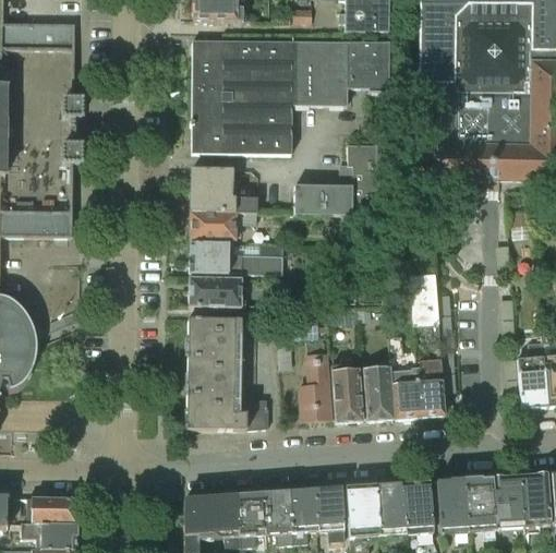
[(239,7),(238,0),(194,0),(194,20),(244,21),(244,7),(239,7)]
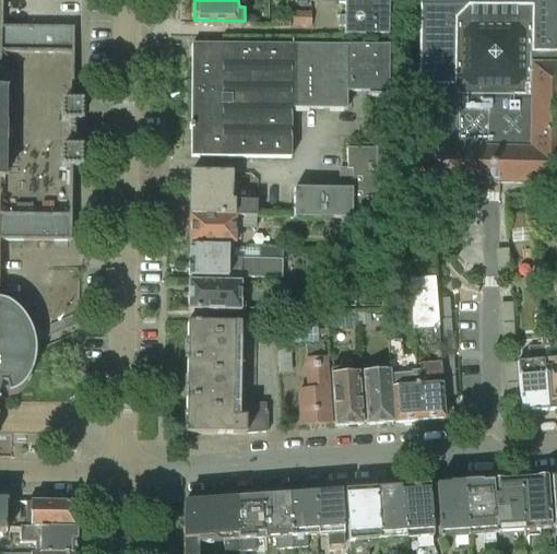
[(346,23),(346,31),(391,32),(391,0),(347,0),(347,13),(341,12),(340,23),(346,23)]
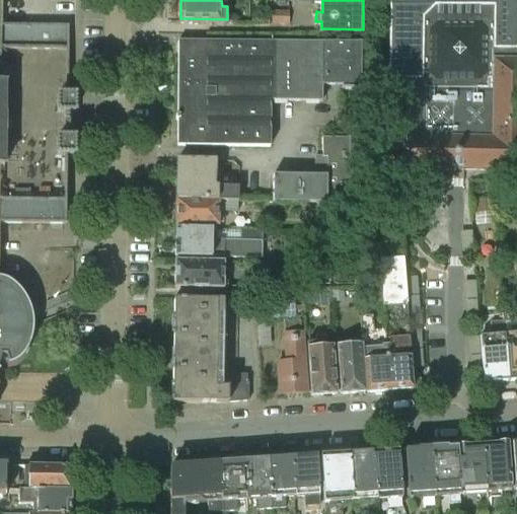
[(392,0),(390,164),(398,165),(516,166),(516,0),(392,0)]
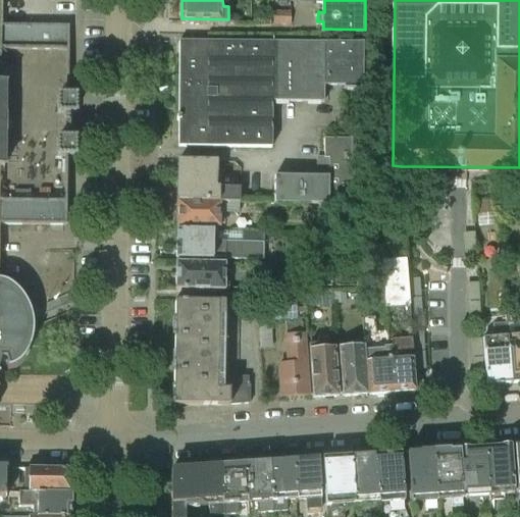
[(293,7),(275,8),(275,20),(293,20),(293,7)]
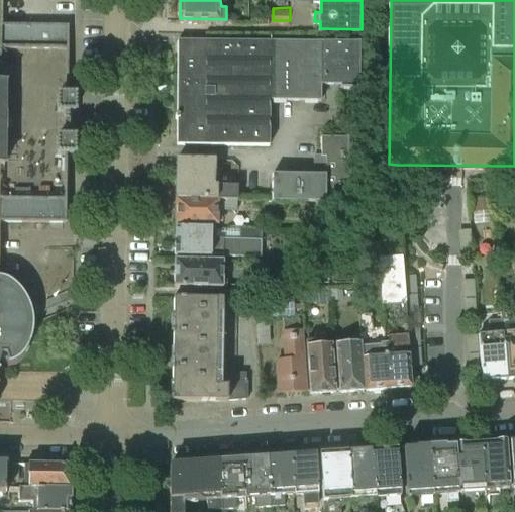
[(1,44),(68,45),(70,45),(70,21),(1,21),(1,44)]
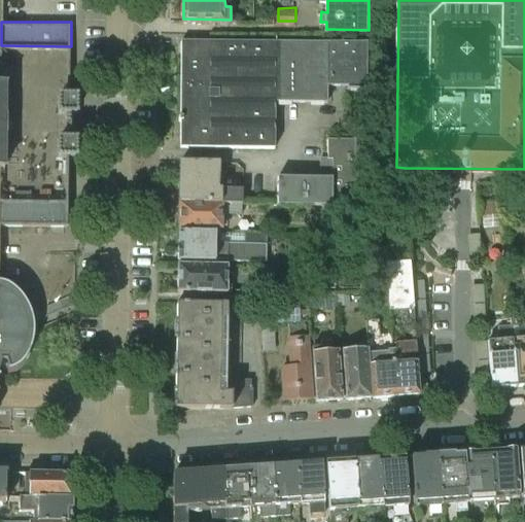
[(257,38),(205,37),(183,37),(182,113),(181,113),(181,117),(182,117),(182,144),(276,145),(277,99),(303,99),(326,99),(327,99),(327,83),(349,83),(349,85),(348,85),(348,88),(368,88),(369,39),(368,39),(329,39),(257,38)]
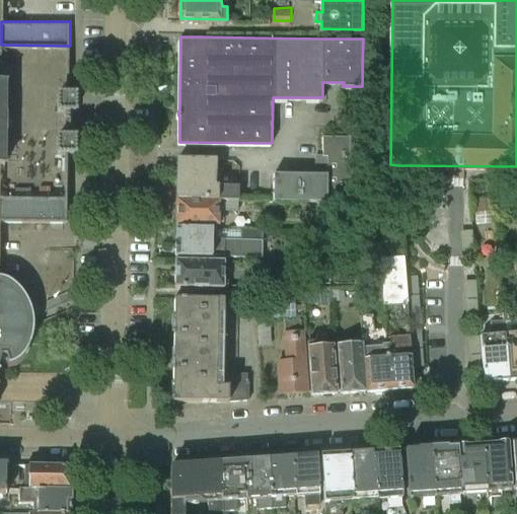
[(0,359),(2,353),(7,353),(9,361),(8,361),(8,363),(14,361),(17,360),(21,357),(25,353),(28,347),(30,343),(32,338),(33,329),(34,324),(34,318),(32,308),(30,303),(28,298),(24,292),(21,287),(16,282),(12,279),(8,277),(5,275),(0,274),(0,162),(8,162),(8,161),(7,161),(8,126),(8,80),(9,80),(9,78),(0,78),(0,359)]
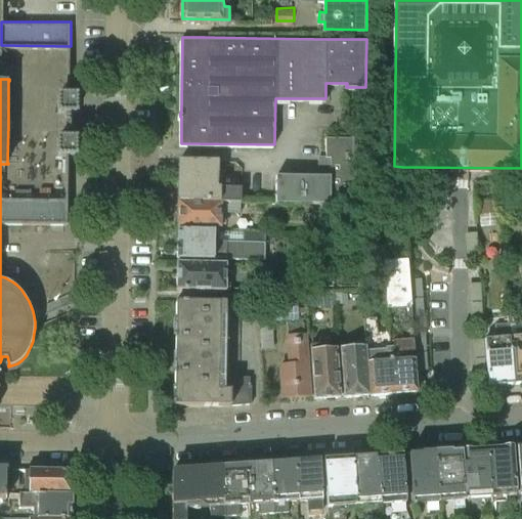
[(60,110),(68,111),(78,111),(78,91),(69,91),(60,91),(60,110)]
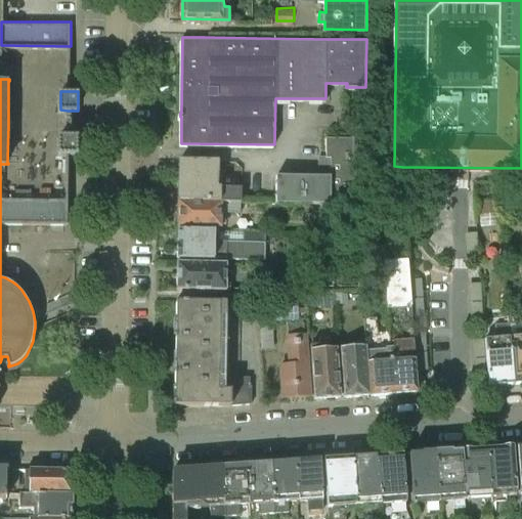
[(78,134),(68,134),(60,134),(60,154),(69,154),(78,154),(78,134)]
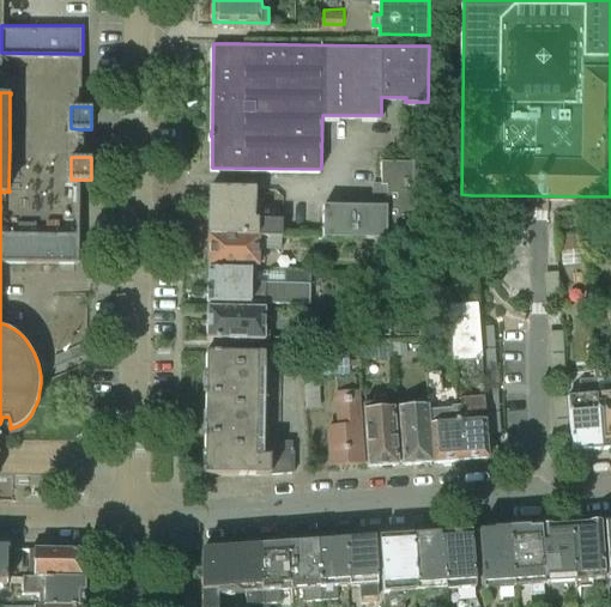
[(325,202),(324,235),(388,236),(425,236),(427,158),(383,158),(383,204),(325,202)]
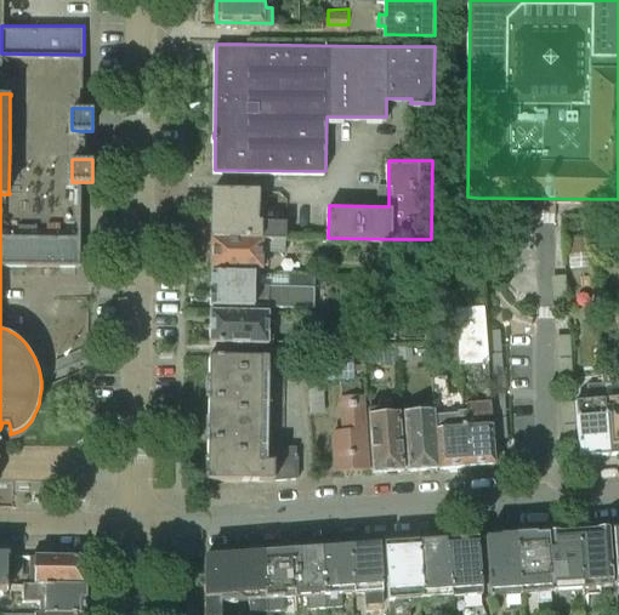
[(214,235),(274,237),(288,237),(288,220),(261,220),(261,187),(215,187),(214,235)]
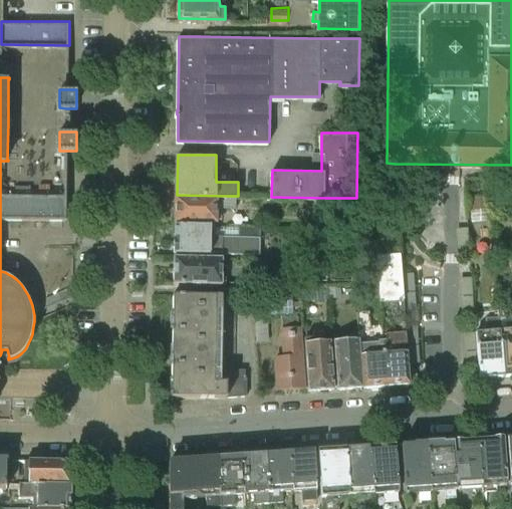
[(67,194),(1,193),(1,217),(67,218),(67,194)]
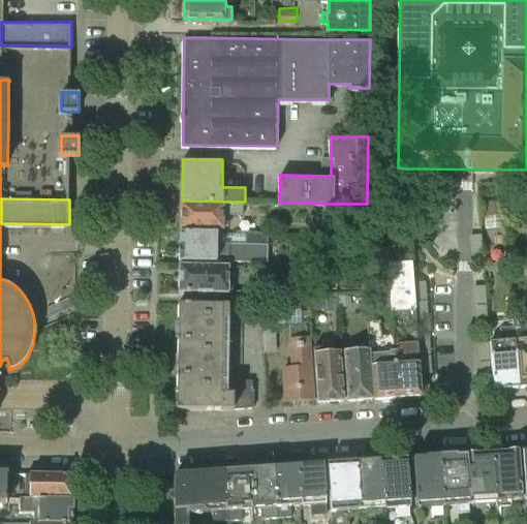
[(234,207),(234,202),(182,201),(181,226),(225,227),(225,207),(234,207)]
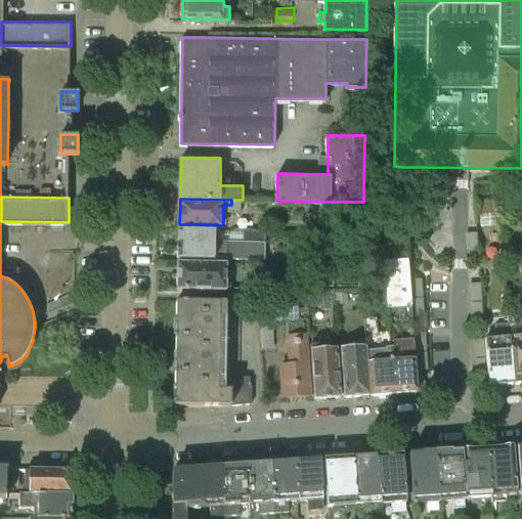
[(481,201),(482,211),(501,210),(499,200),(481,201)]
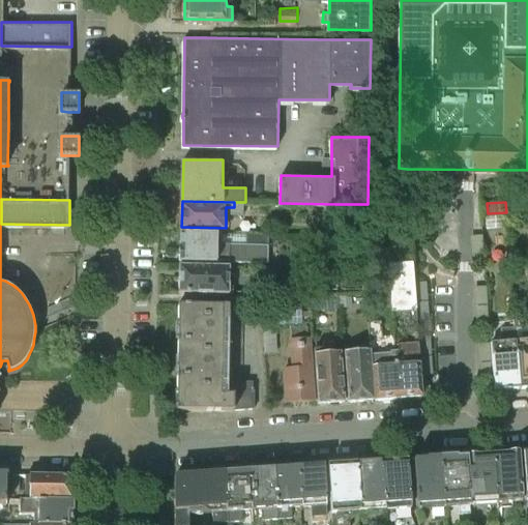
[(248,231),(181,230),(181,259),(269,260),(270,231),(248,231)]
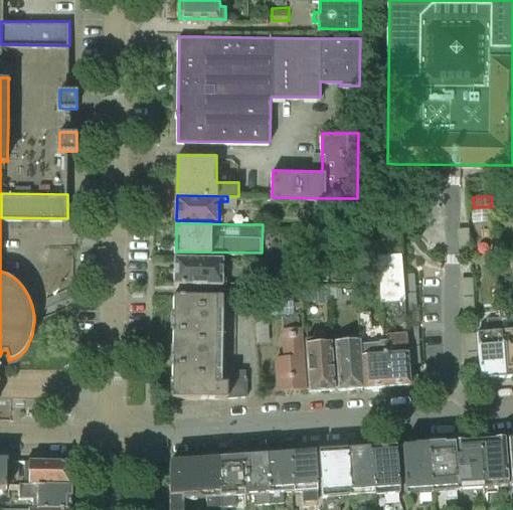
[(411,382),(409,363),(400,233),(389,234),(390,252),(379,253),(384,333),(387,384),(411,382)]
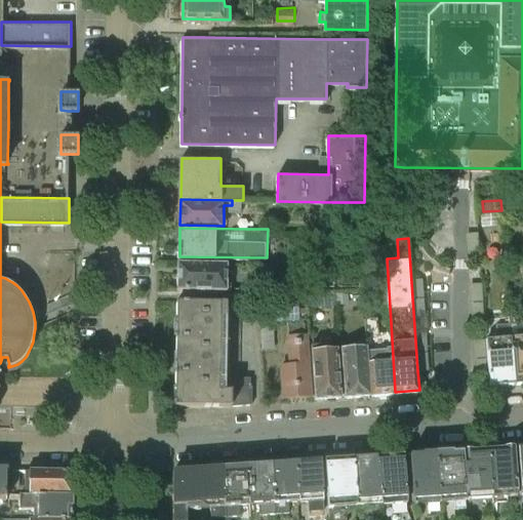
[(306,262),(305,252),(296,252),(296,262),(306,262)]
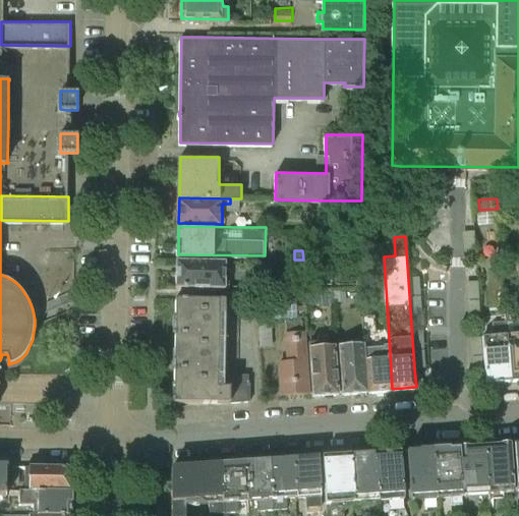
[(178,259),(177,285),(226,286),(226,260),(178,259)]
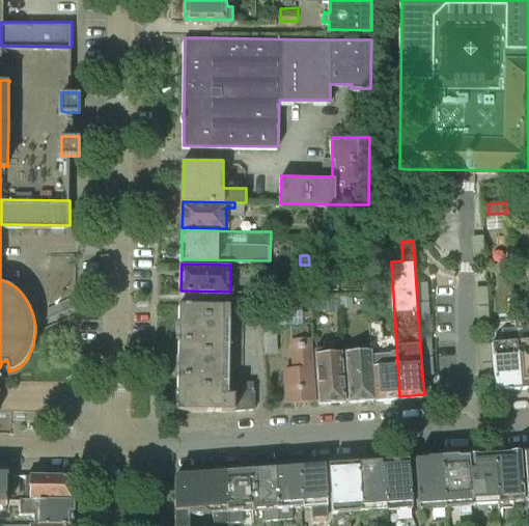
[(340,293),(341,306),(355,305),(354,292),(340,293)]
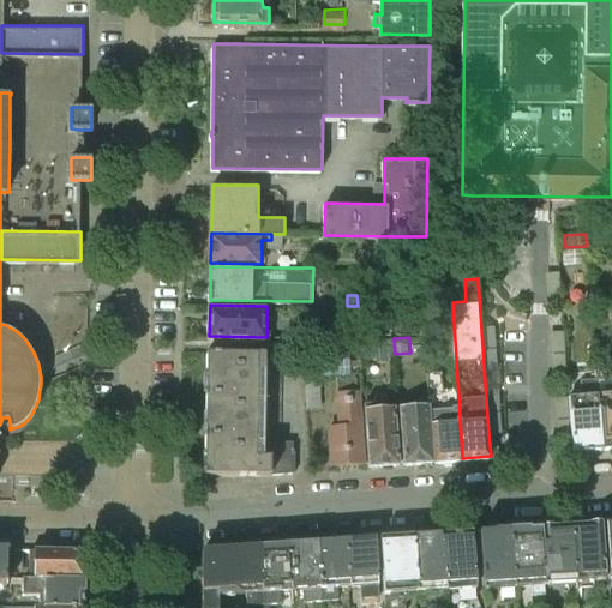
[(395,354),(394,338),(363,341),(364,357),(395,355),(395,354)]
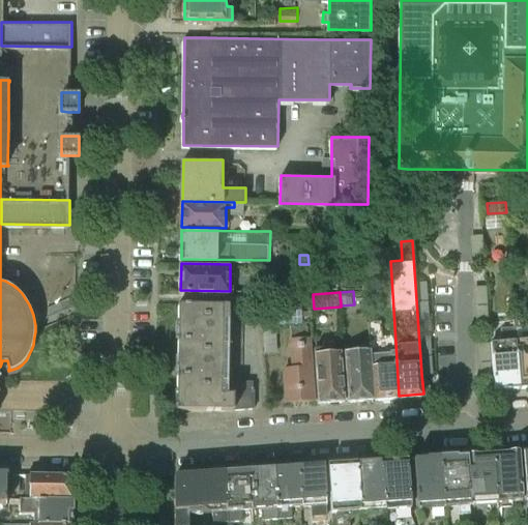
[(275,321),(302,319),(301,296),(274,297),(275,321)]
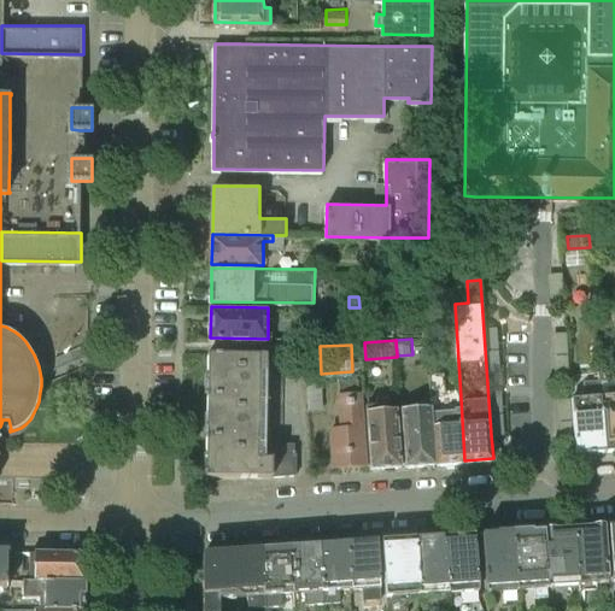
[(244,476),(250,475),(298,473),(298,447),(297,446),(297,440),(267,440),(268,352),(209,350),(206,475),(244,476)]
